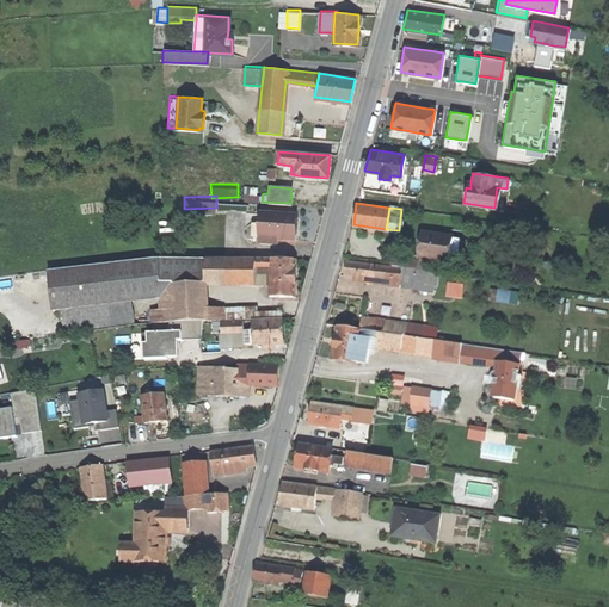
[(276,236),(291,237),(293,212),(259,210),(258,235),(259,235),(259,240),(271,241),(271,236),(276,236)]
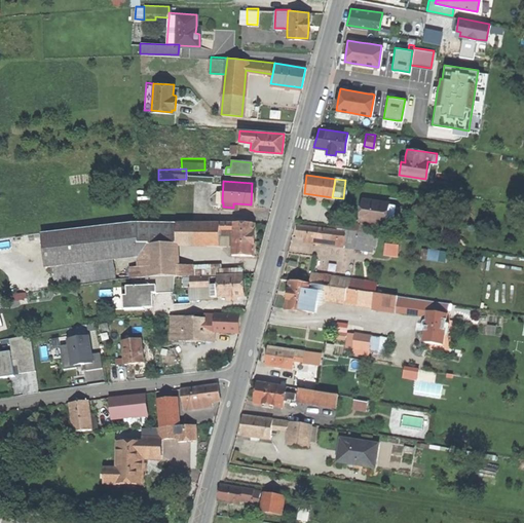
[(384,224),(386,214),(387,203),(387,202),(363,198),(362,204),(359,220),(384,224)]
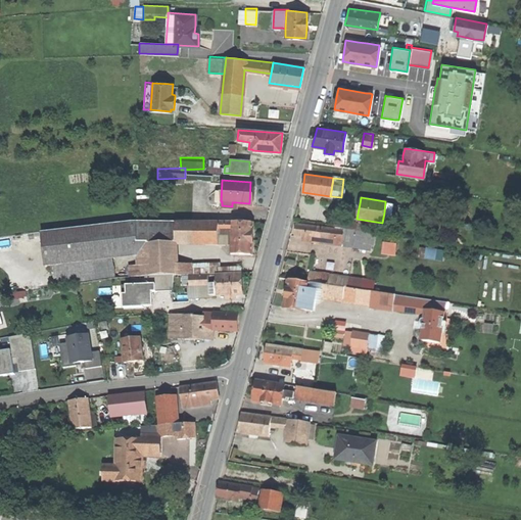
[(447,209),(452,206),(447,200),(443,203),(445,206),(441,208),(443,213),(447,209)]
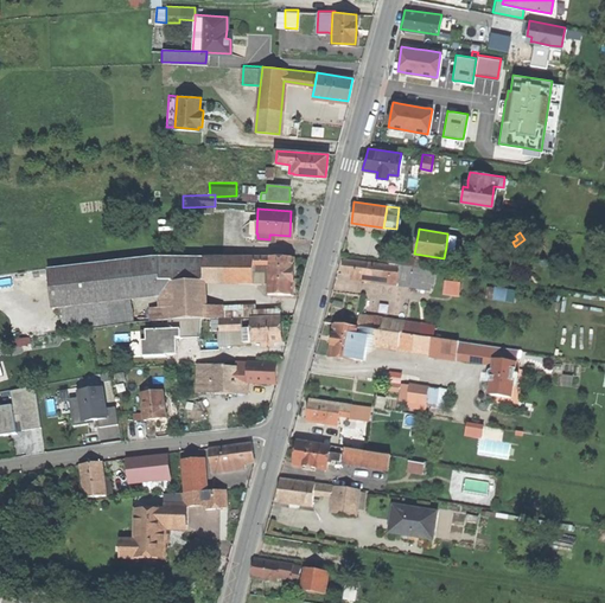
[(456,236),(447,235),(446,247),(453,248),(456,236)]
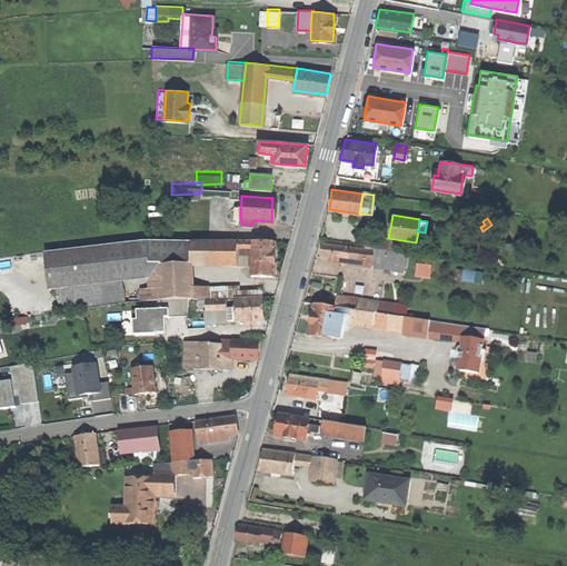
[(425,232),(418,231),(416,242),(416,245),(426,246),(427,235),(425,232)]
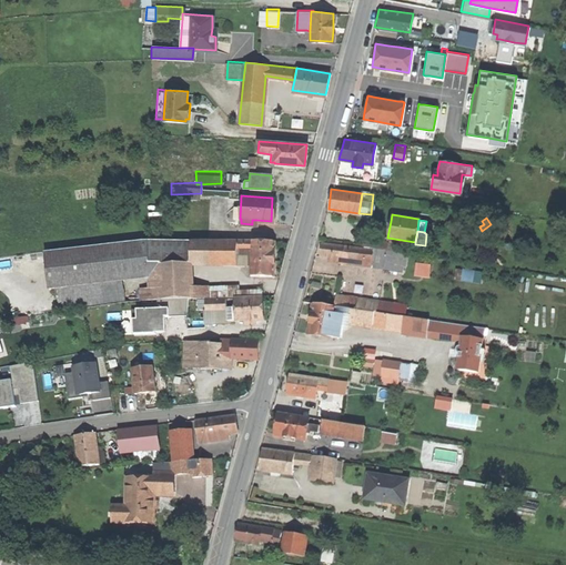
[(121,279),(149,275),(160,261),(148,261),(145,238),(43,249),(48,286),(54,285),(121,279)]
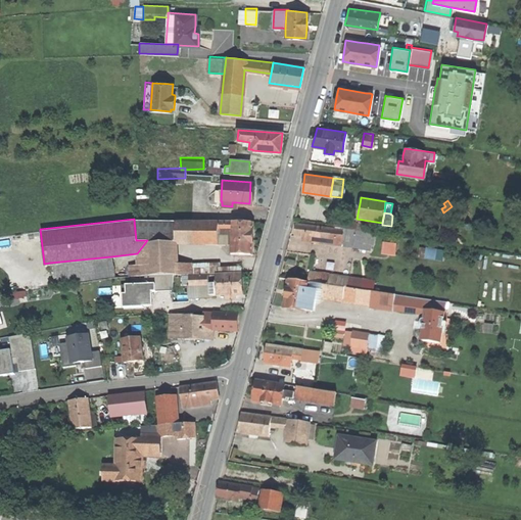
[(147,240),(176,239),(176,220),(134,219),(136,240),(147,240)]
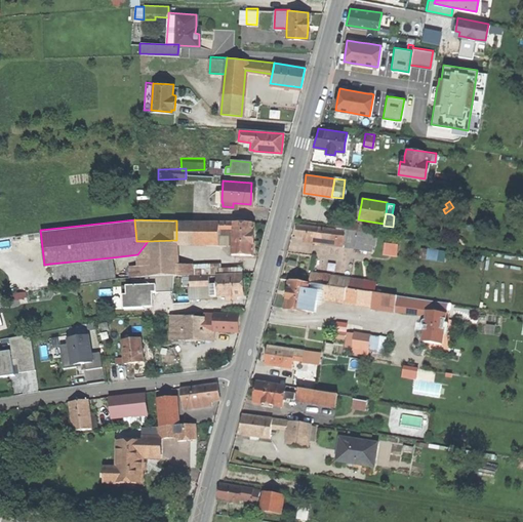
[(217,229),(217,221),(176,221),(176,240),(217,240),(217,229)]
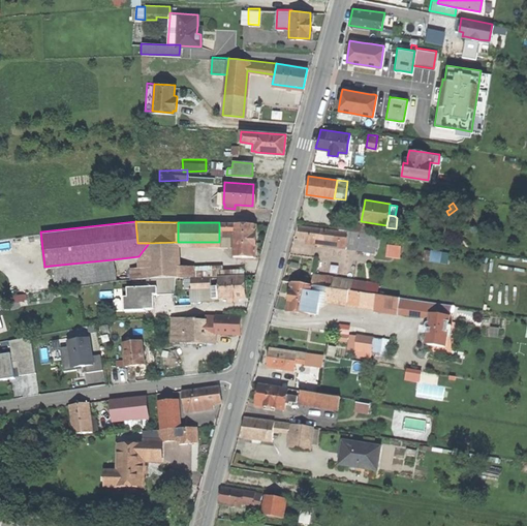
[(255,223),(233,223),(233,230),(233,254),(254,255),(254,243),(255,223)]
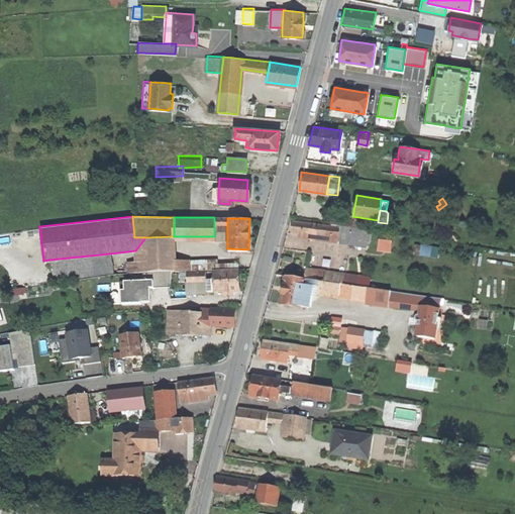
[(336,241),(338,225),(292,219),(290,231),(297,232),(300,232),(300,236),(336,241)]
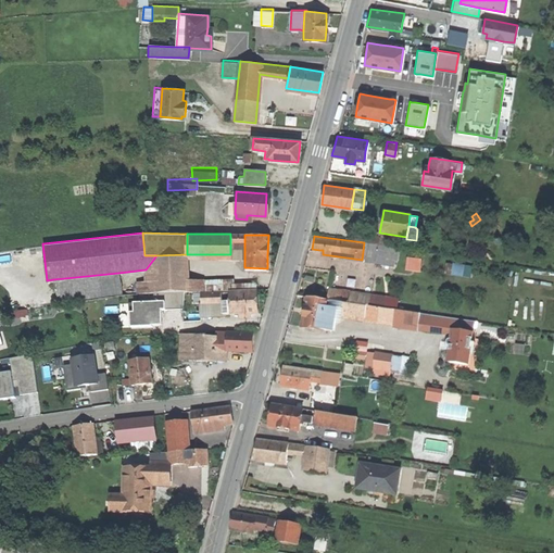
[(364,242),(362,260),(375,261),(377,244),(364,242)]
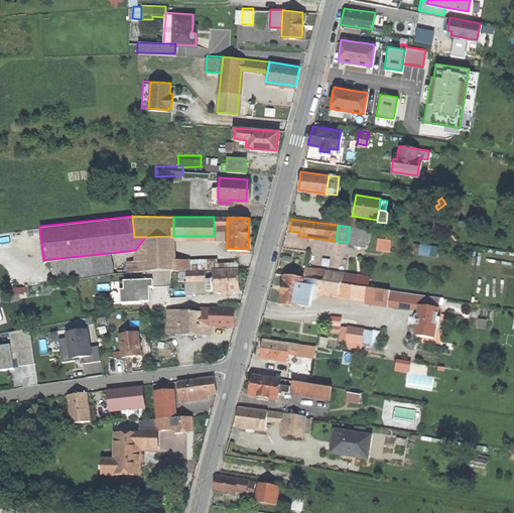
[(363,229),(350,227),(348,242),(348,243),(363,246),(364,240),(367,241),(368,230),(363,229)]
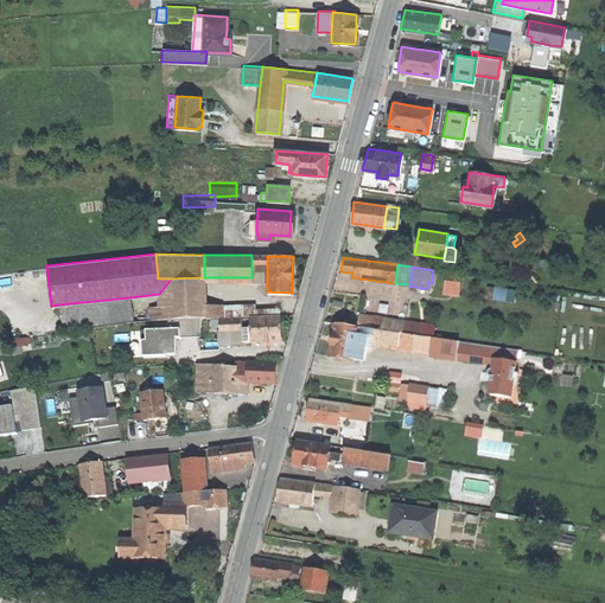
[(204,277),(171,278),(159,294),(159,306),(150,306),(150,319),(244,315),(244,303),(204,306),(204,277)]
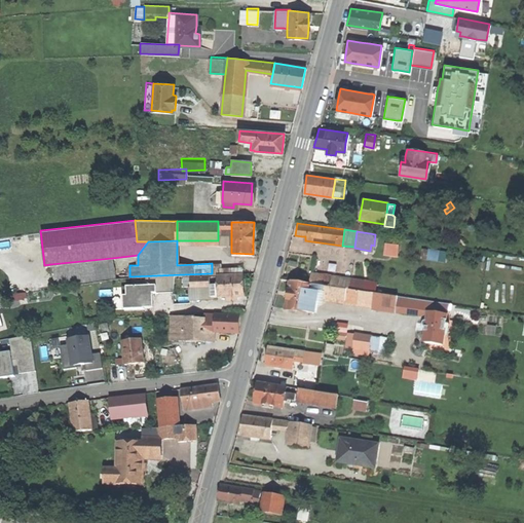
[(384,241),(382,251),(395,253),(397,243),(384,241)]
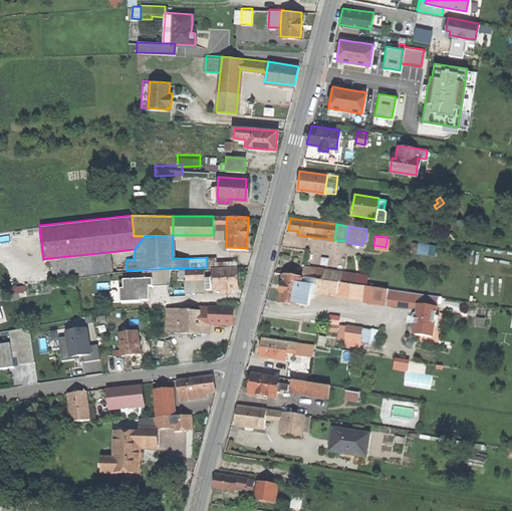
[(111,270),(109,252),(49,258),(51,277),(111,270)]
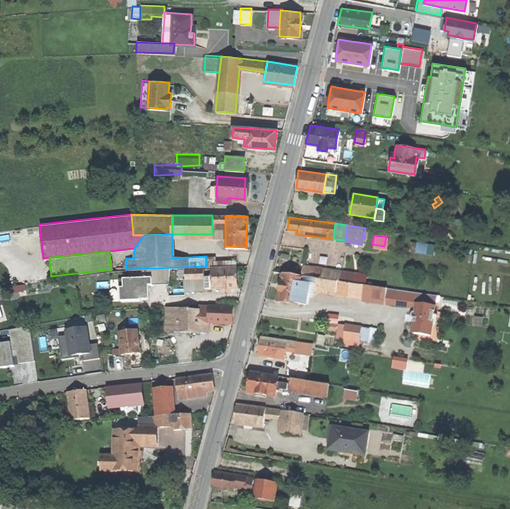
[(336,279),(338,280),(340,268),(301,263),(299,274),(314,276),(336,279)]
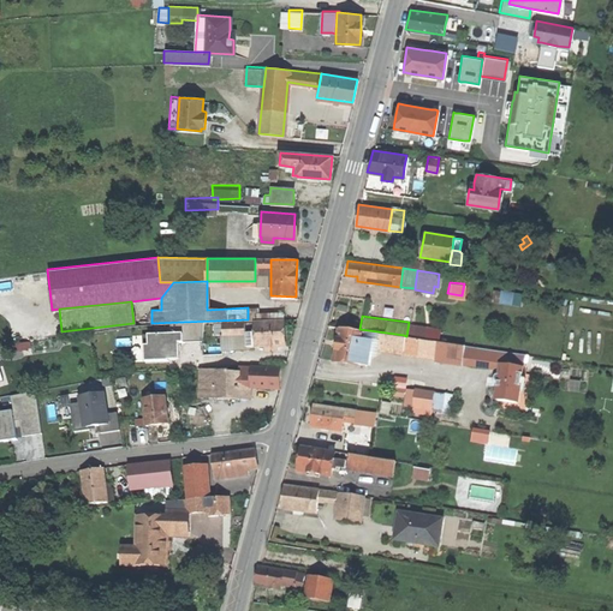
[(222,334),(249,333),(249,337),(247,337),(247,346),(267,345),(267,348),(277,348),(277,345),(285,345),(285,334),(284,321),(222,322),(222,334)]
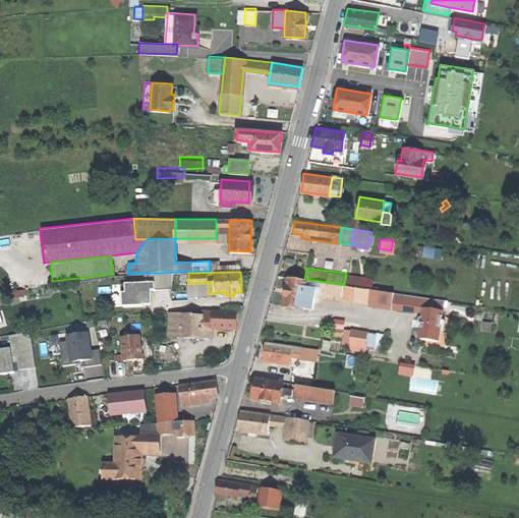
[(346,273),(344,285),(369,288),(370,288),(372,277),(346,273)]
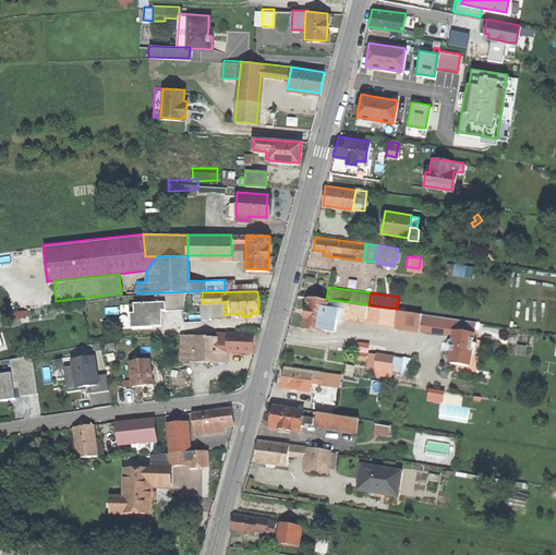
[(325,305),(326,299),(306,297),(304,312),(302,326),(316,327),(319,304),(325,305)]
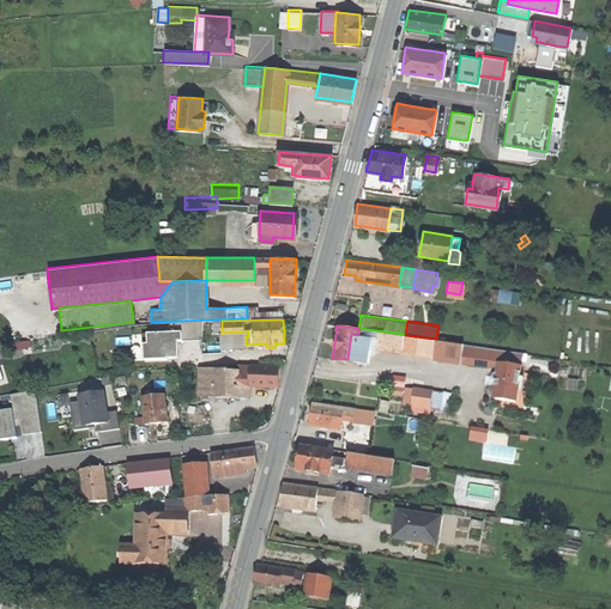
[(358,328),(357,335),(368,338),(367,341),(374,342),(376,330),(358,328)]
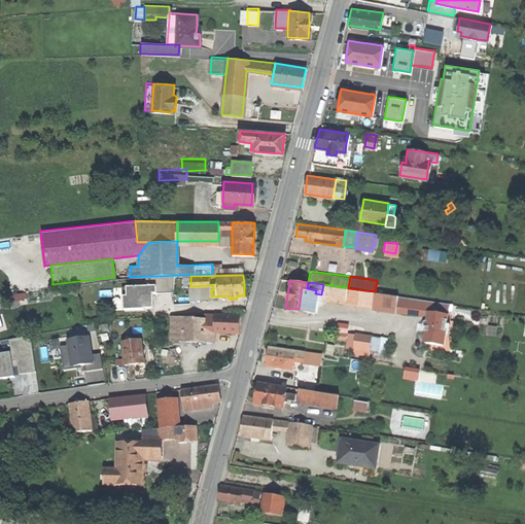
[(154,284),(126,284),(126,293),(123,293),(123,309),(142,308),(142,306),(152,306),(151,291),(155,291),(154,284)]
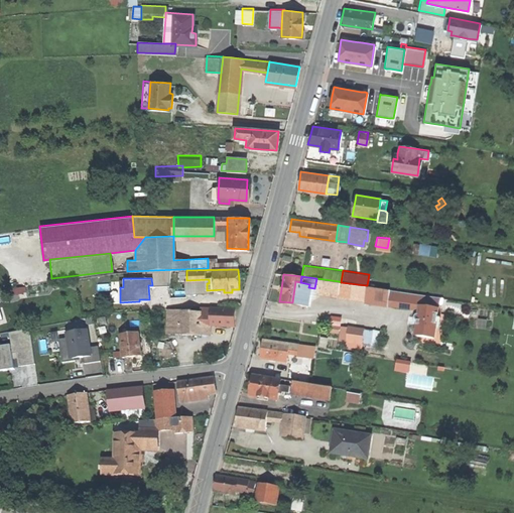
[(339,281),(316,278),(314,288),(314,289),(338,293),(339,281)]
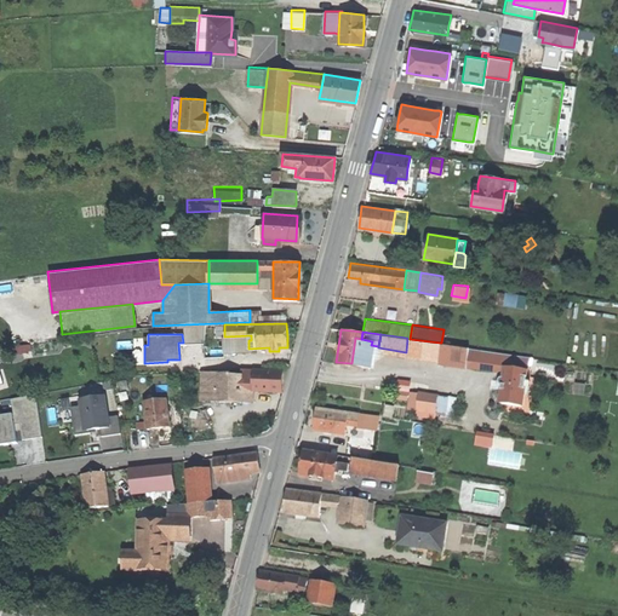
[(223,350),(249,349),(249,340),(251,340),(251,335),(224,337),(223,350)]
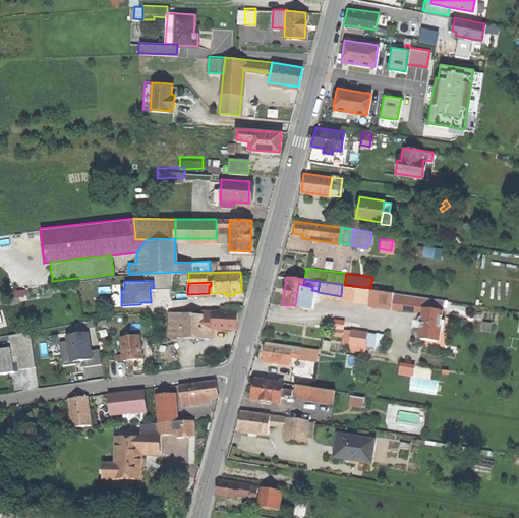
[(312,287),(303,285),(298,284),(295,305),(309,307),(311,290),(312,287)]
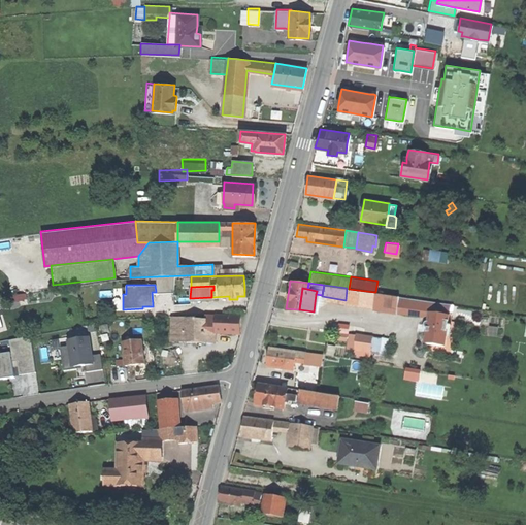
[(347,288),(346,300),(344,301),(372,305),(374,292),(349,289),(347,288)]
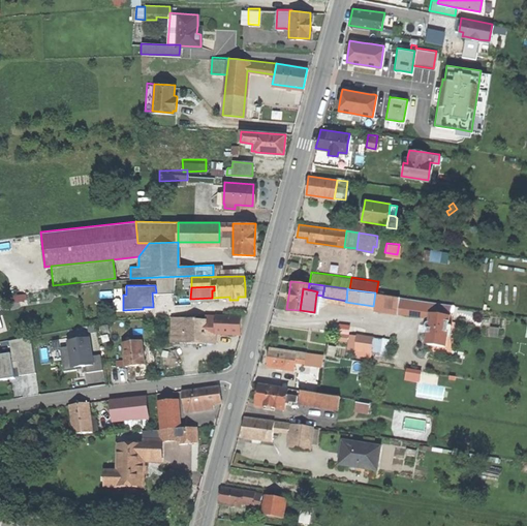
[(375,292),(373,306),(372,309),(396,312),(398,296),(376,292),(375,292)]
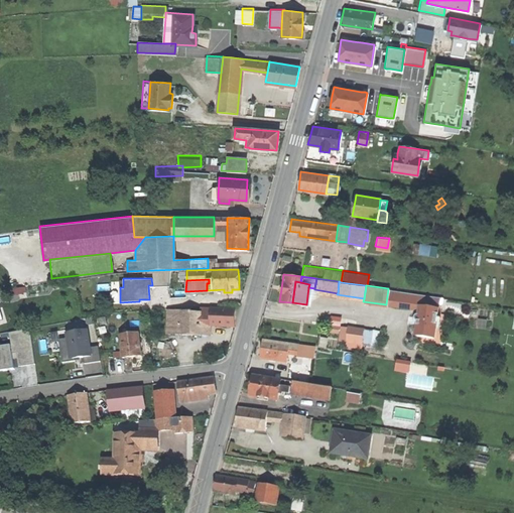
[(438,296),(388,288),(386,304),(417,308),(417,303),(437,305),(438,296)]
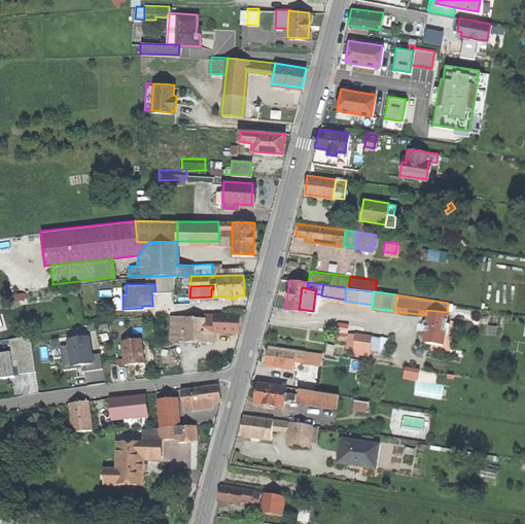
[(443,344),(446,318),(447,312),(426,310),(426,315),(425,318),(424,319),(422,320),(421,321),(422,324),(424,325),(422,341),(443,344)]
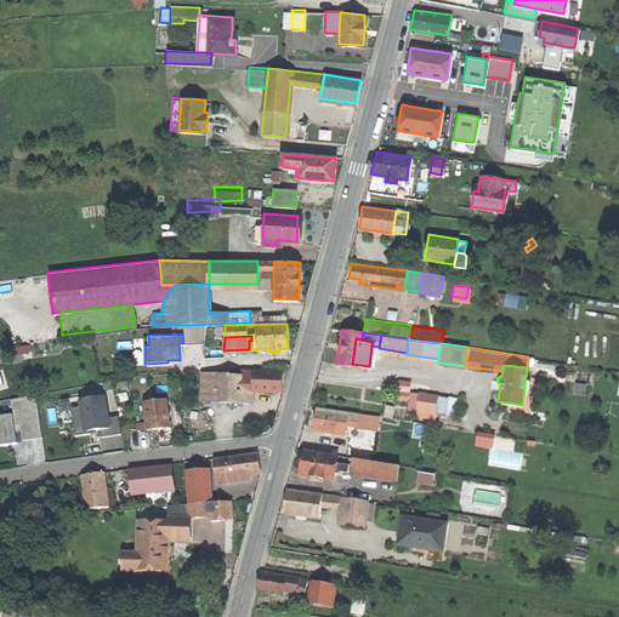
[(240,369),(240,373),(240,389),(282,390),(282,381),(283,370),(268,370),(268,367),(263,367),(263,369),(240,369)]
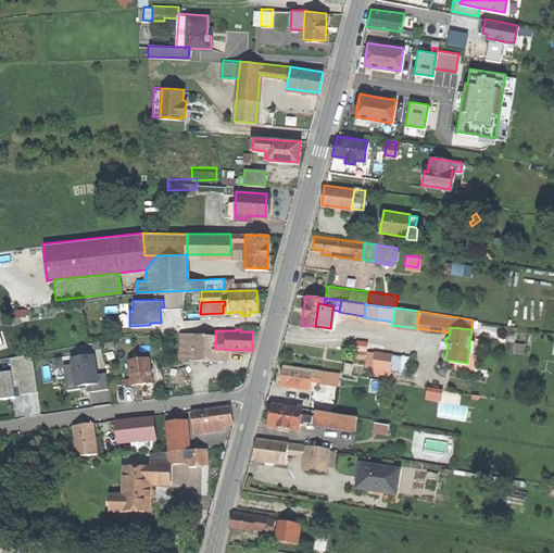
[(179,357),(192,357),(193,334),(180,332),(179,357)]
